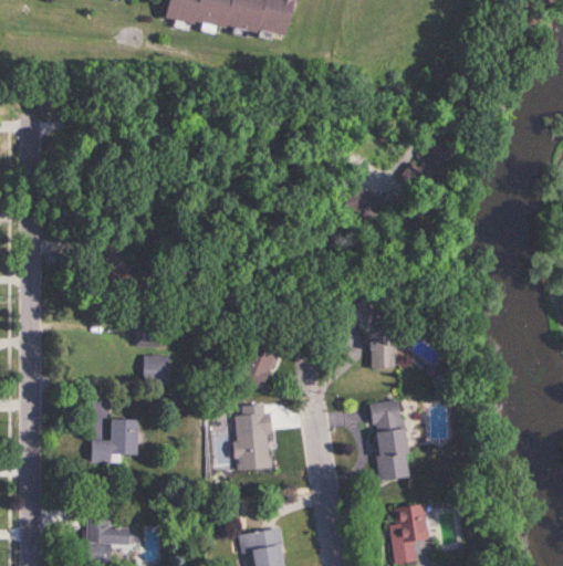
[(287,34),(291,0),(168,0),(167,18),(287,34)]
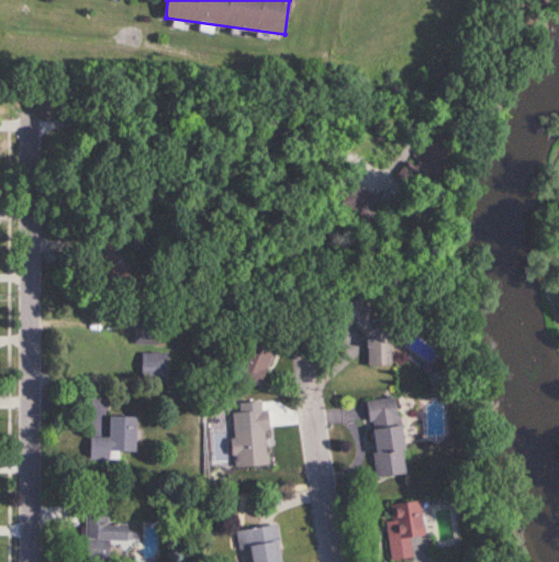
[(424,155),(412,170),(426,181),(455,143),(435,127),(417,149),(424,155)]
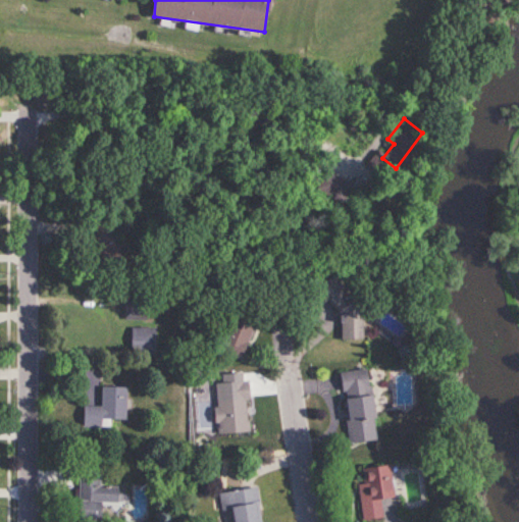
[(356,185),(327,169),(317,191),(345,205),(356,185)]
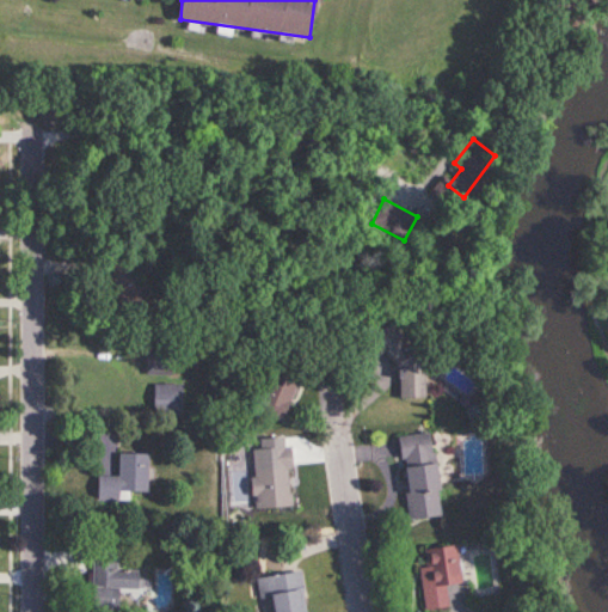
[(106,305),(134,305),(134,261),(106,261),(106,305)]
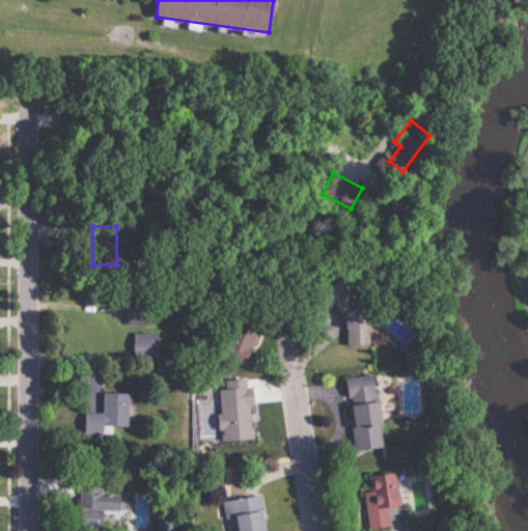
[(223,357),(246,366),(262,325),(239,315),(223,357)]
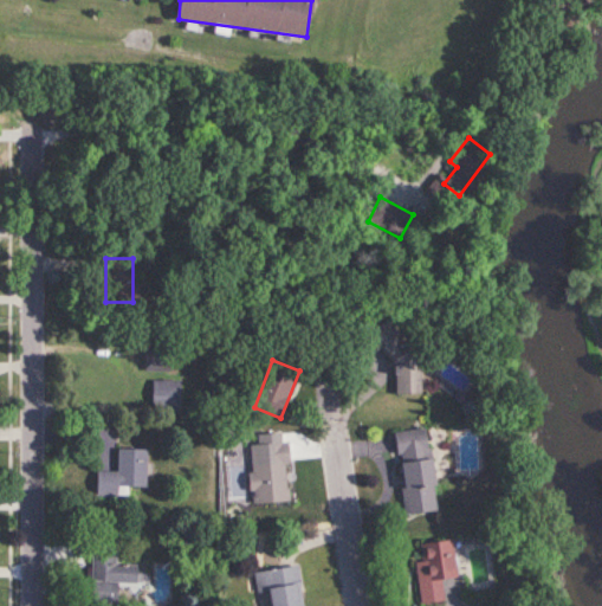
[(179,406),(179,379),(153,379),(153,406),(179,406)]
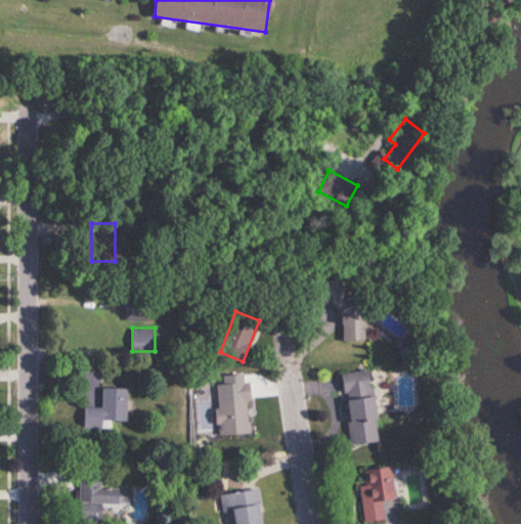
[(372,370),(344,374),(351,445),(380,442),(372,370)]
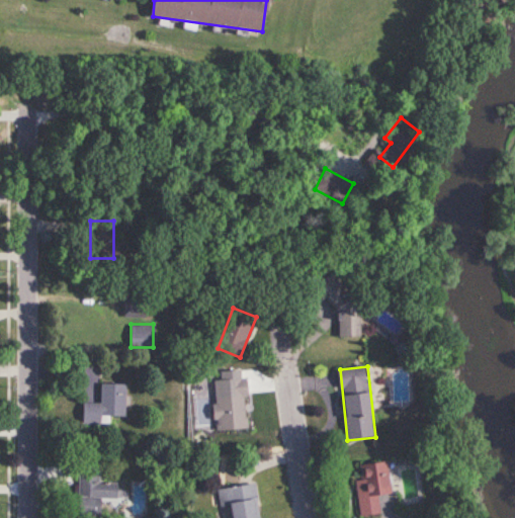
[(247,377),(223,379),(224,397),(216,398),(218,431),(250,428),(247,377)]
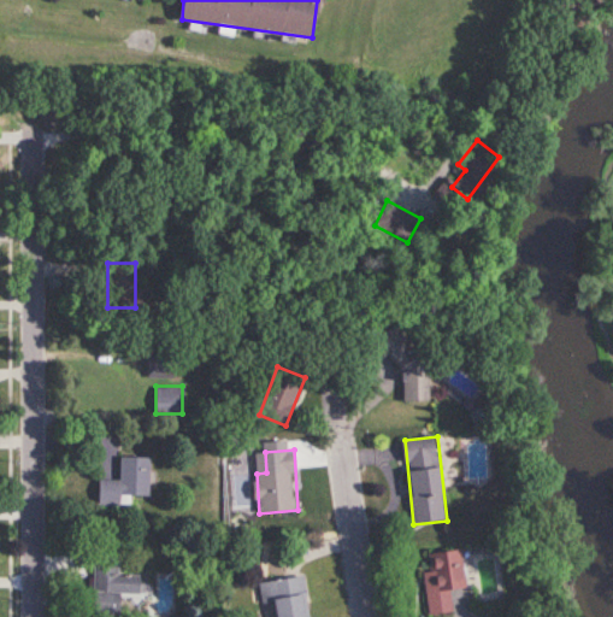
[(135,504),(135,495),(149,495),(151,457),(122,456),(122,480),(100,480),(100,504),(135,504)]
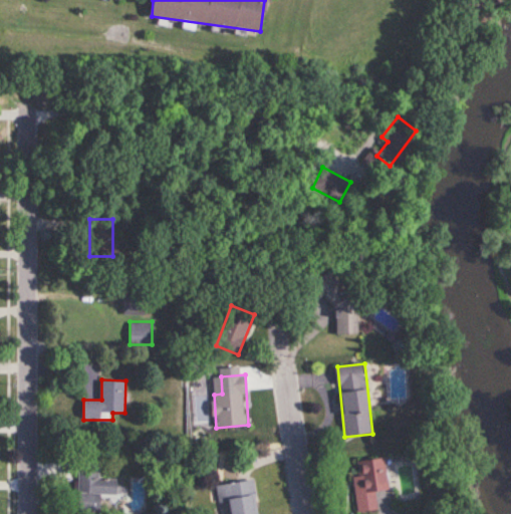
[(359,513),(379,511),(377,492),(390,490),(386,459),(354,462),(359,513)]
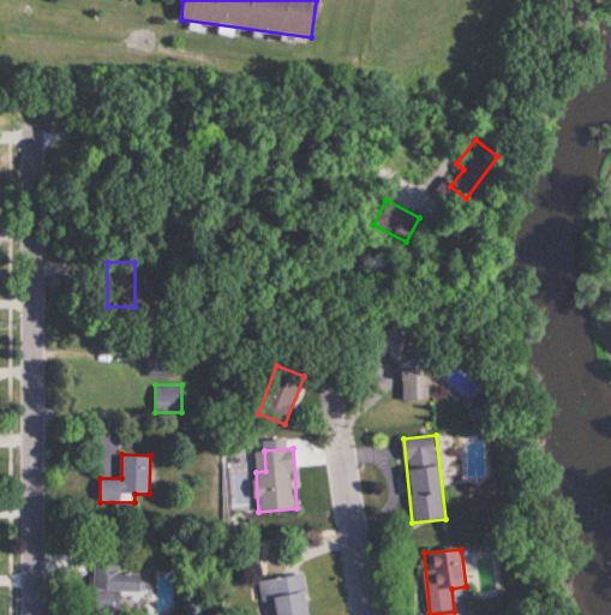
[(121,553),(96,551),(94,609),(119,611),(120,591),(139,592),(141,573),(120,572),(121,553)]
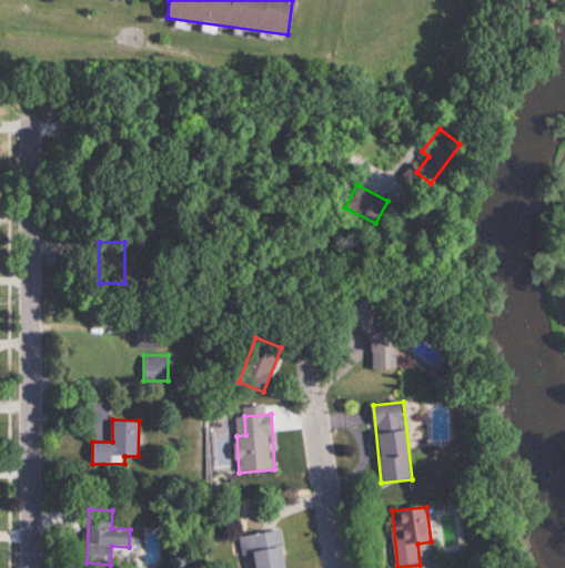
[(242,537),(244,557),(253,555),(254,567),(286,567),(281,530),(242,537)]
